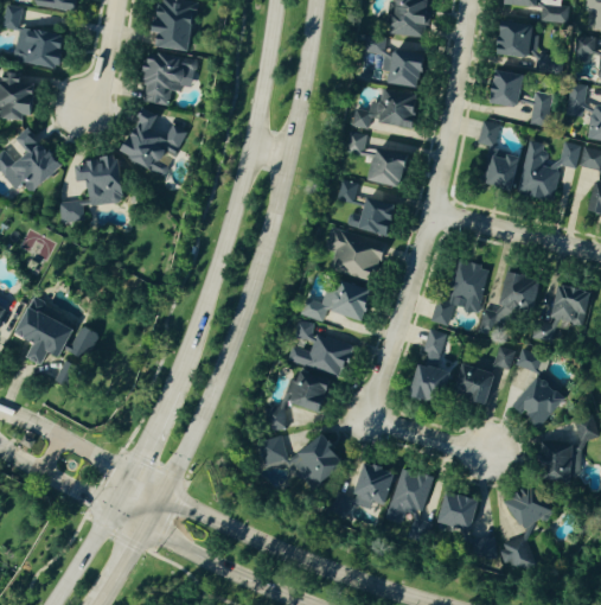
[(75,10),(76,0),(34,0),(34,6),(75,10)]
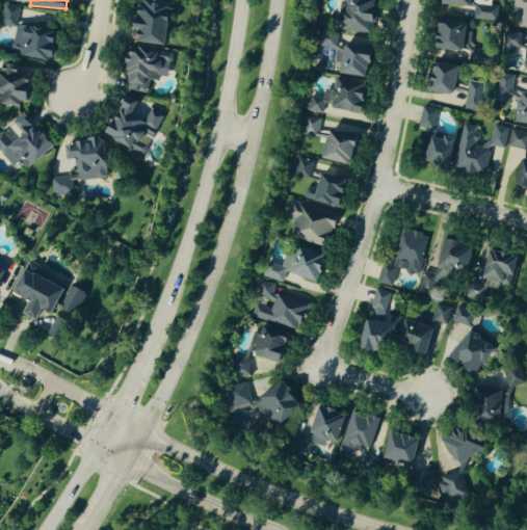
[(166,44),(172,2),(157,0),(135,0),(130,38),(166,44)]
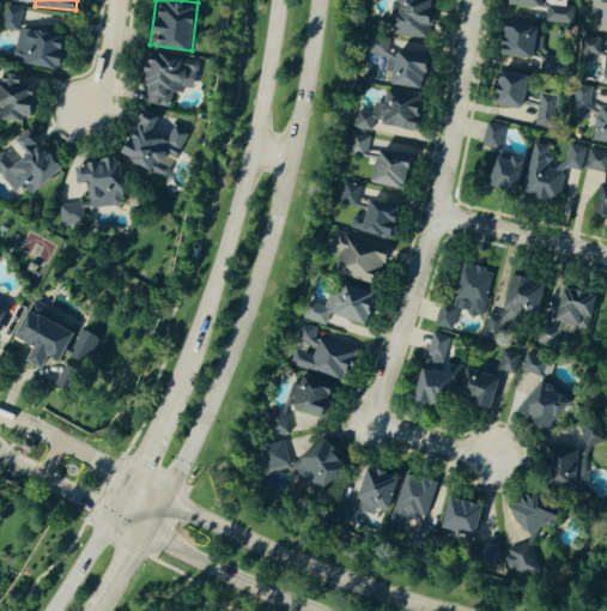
[(396,0),(396,36),(428,35),(428,26),(435,26),(433,0),(396,0)]
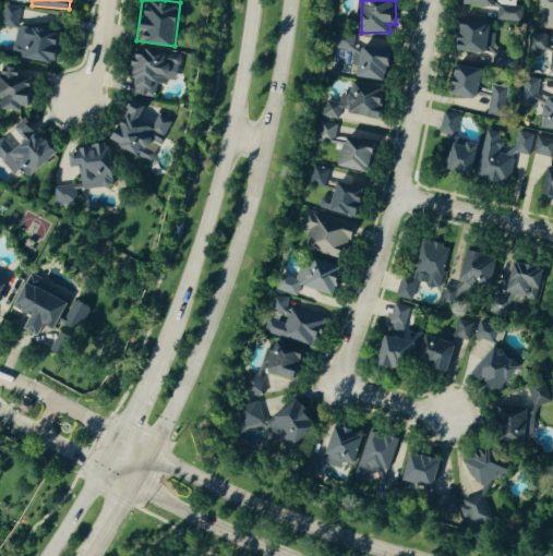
[(527,21),(528,5),(518,5),(519,0),(463,0),(463,4),(501,5),(501,20),(527,21)]
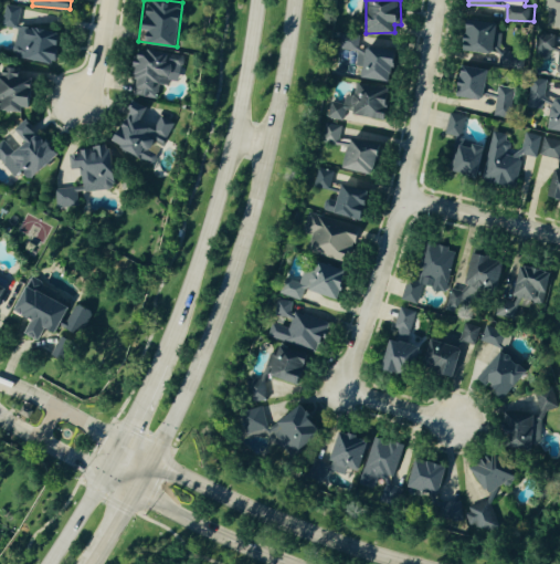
[(20,28),(22,6),(8,3),(4,25),(20,28)]
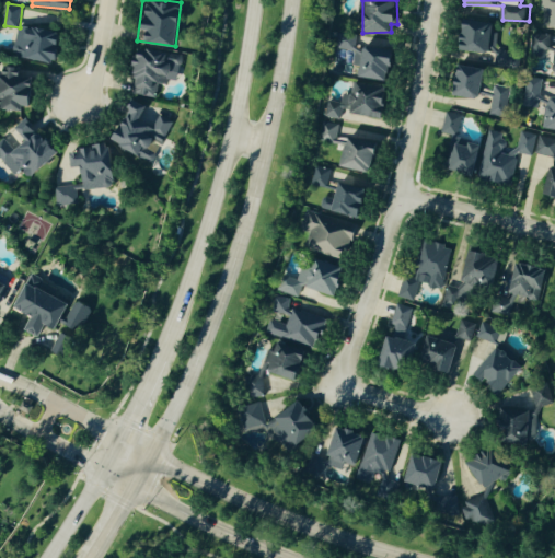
[(492,22),(461,16),(455,48),(486,54),(492,22)]
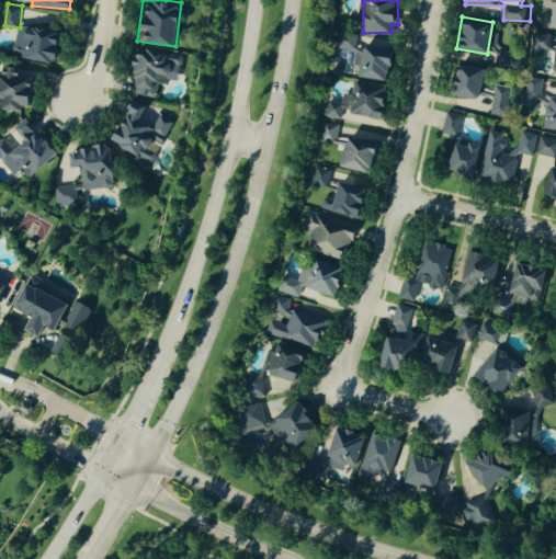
[(23,56),(54,64),(61,34),(21,24),(14,49),(24,52),(23,56)]
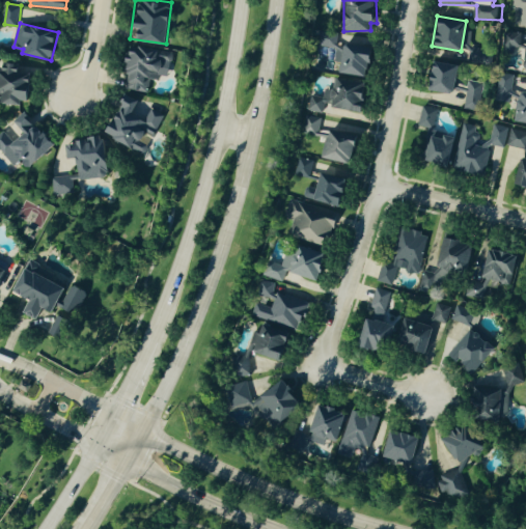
[(525,32),(508,30),(505,53),(525,56),(525,64),(524,72),(525,72),(525,32)]
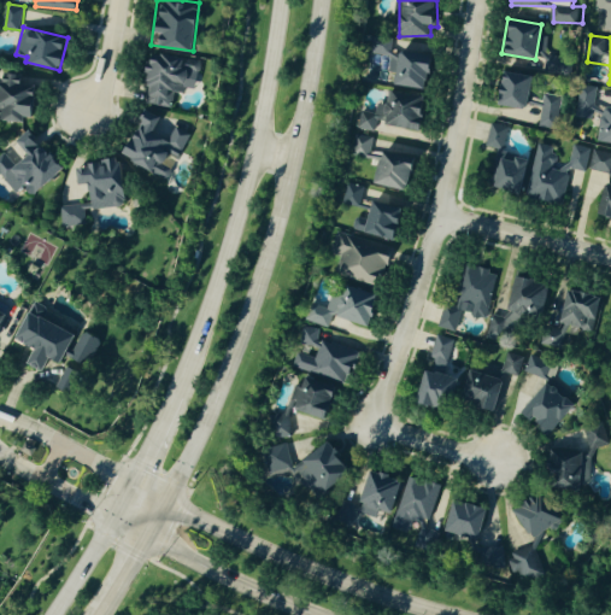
[(426,88),(432,47),(374,40),(372,54),(392,57),(391,72),(395,74),(394,85),(426,88)]
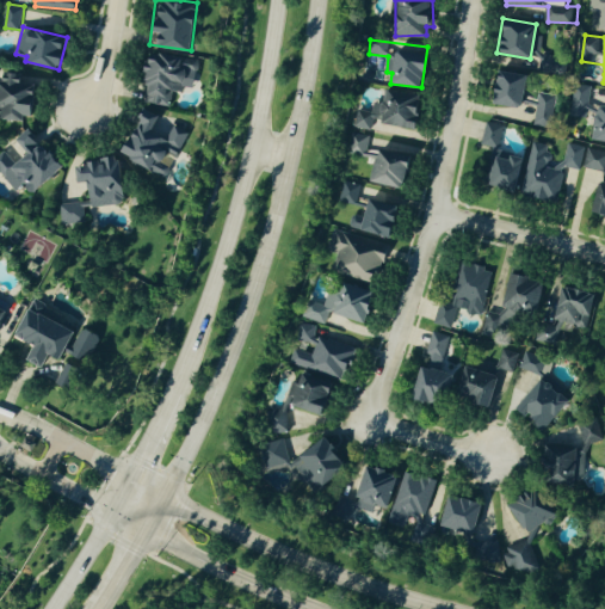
[(173,105),(174,87),(196,90),(198,57),(146,51),(142,82),(148,82),(147,102),(173,105)]
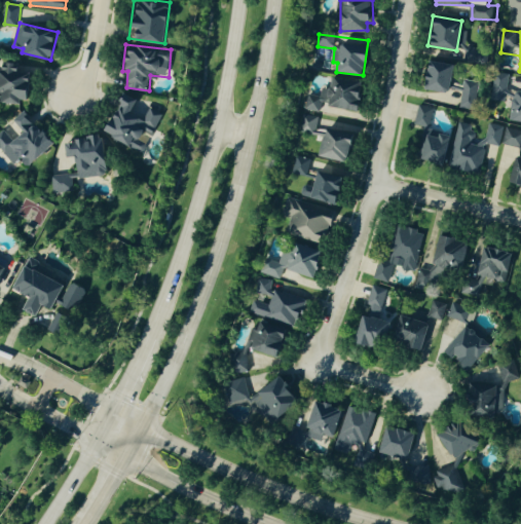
[(453,64),(426,60),(422,88),(448,92),(453,64)]
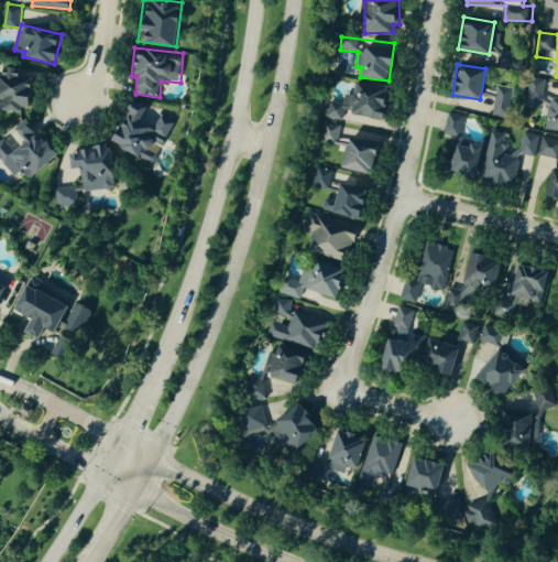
[(0,96),(1,97),(1,108),(30,110),(31,68),(0,66),(0,96)]
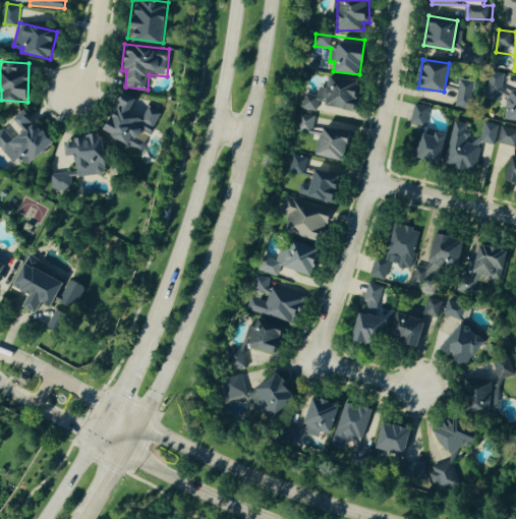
[(505,119),(515,120),(515,91),(506,90),(507,72),(493,71),(490,99),(507,101),(505,119)]
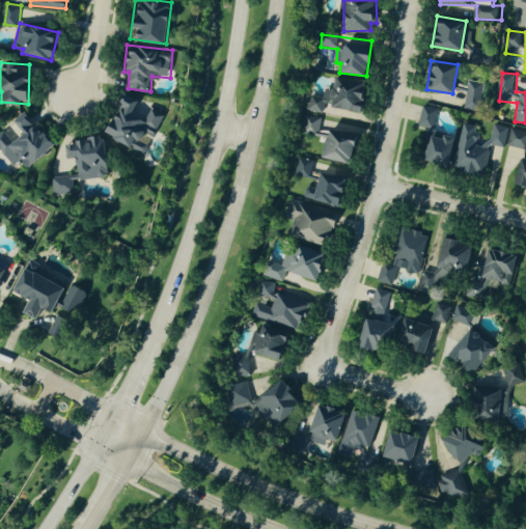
[(361,112),(365,82),(335,78),(334,89),(326,88),(325,96),(312,94),(310,111),(326,113),(327,107),(361,112)]
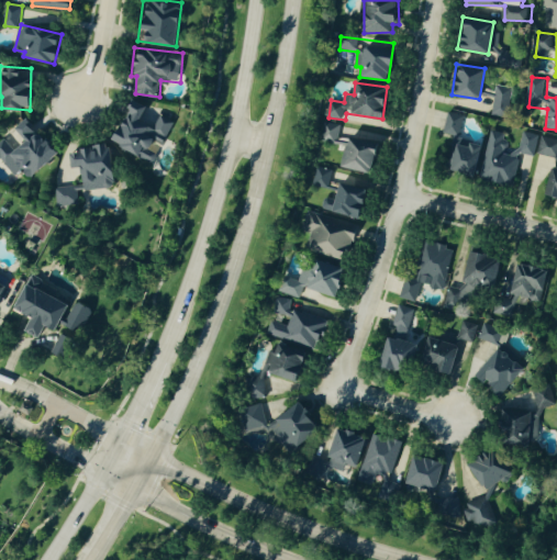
[(496,114),(510,115),(511,88),(497,87),(496,114)]
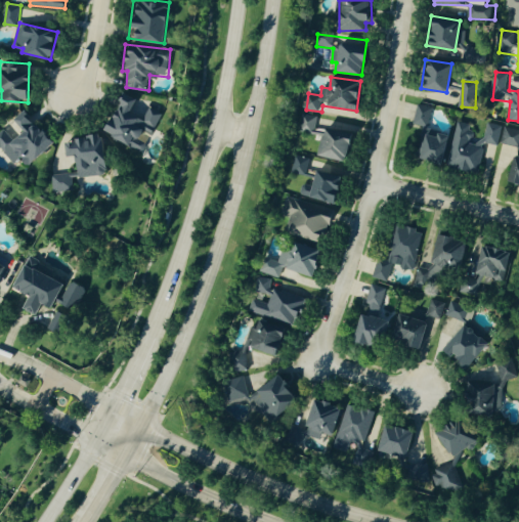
[(164,112),(150,106),(146,117),(134,112),(139,99),(121,91),(103,133),(143,149),(147,139),(143,138),(146,130),(156,133),(164,112)]
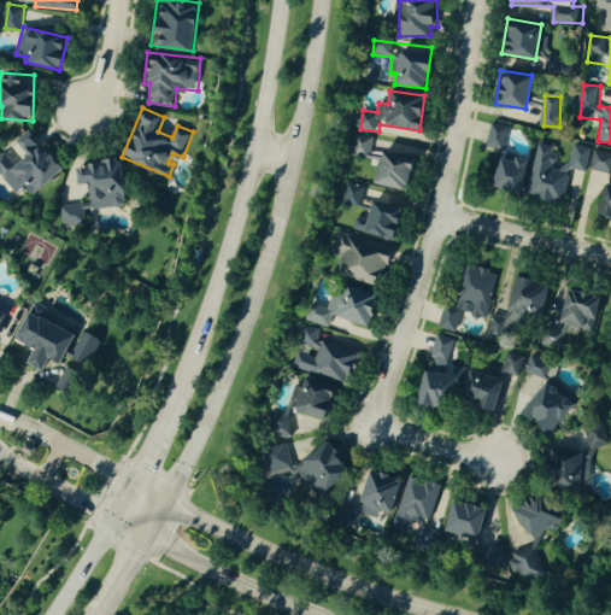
[(488,145),(506,148),(511,124),(493,122),(488,145)]
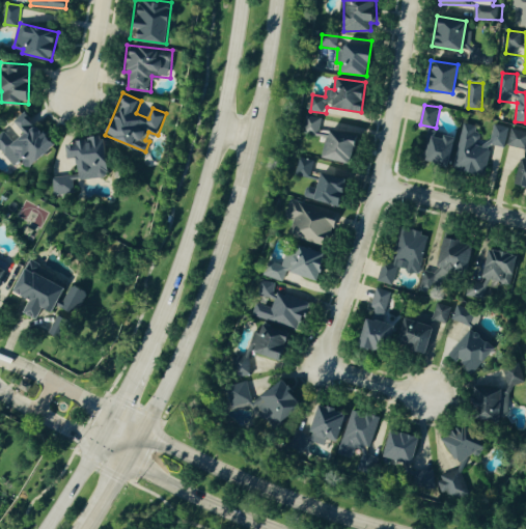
[(53,145),(24,111),(12,120),(15,123),(0,135),(0,149),(2,149),(15,164),(21,159),(28,167),(53,145)]
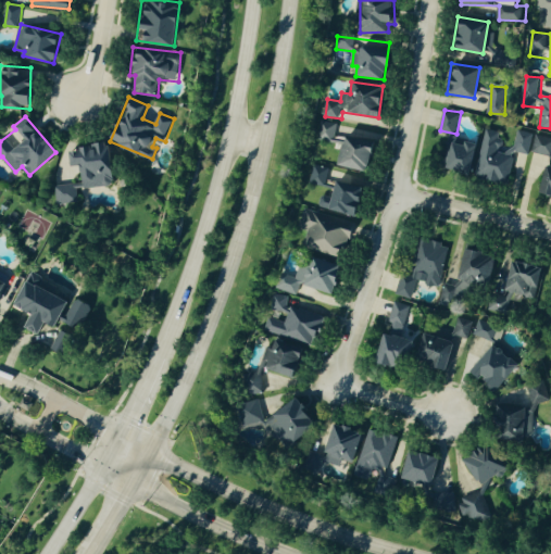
[(336,139),(338,122),(323,121),(321,138),(336,139)]
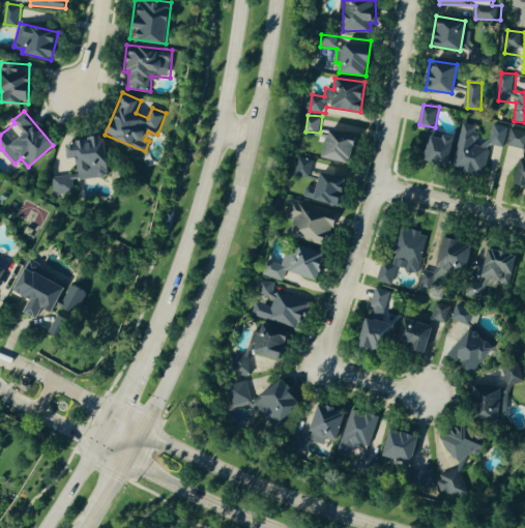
[(486,176),(493,146),(505,148),(509,126),(495,123),(491,140),(477,137),(479,126),(466,123),(456,169),(486,176)]
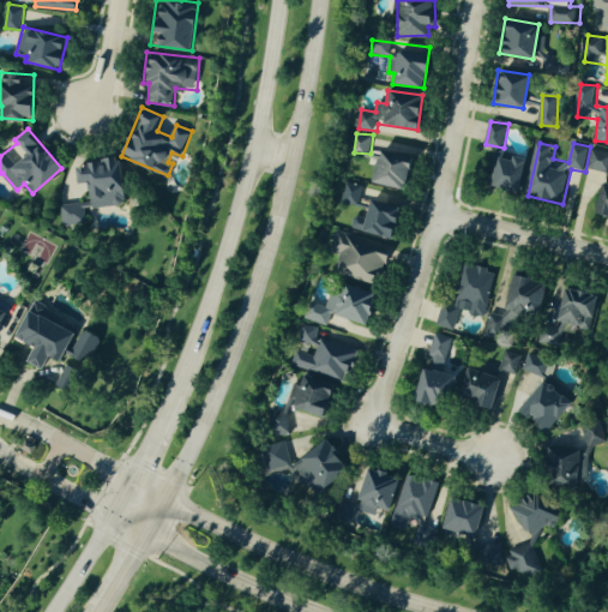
[(403,190),(413,157),(380,148),(371,181),(403,190)]
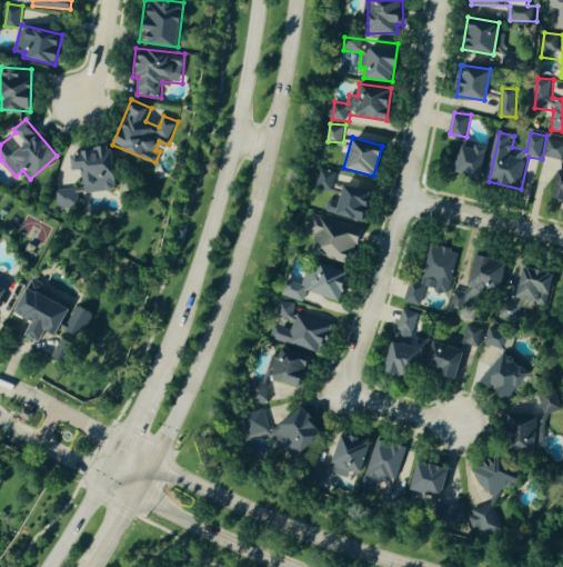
[(562,139),(550,137),(546,156),(562,158),(562,139)]
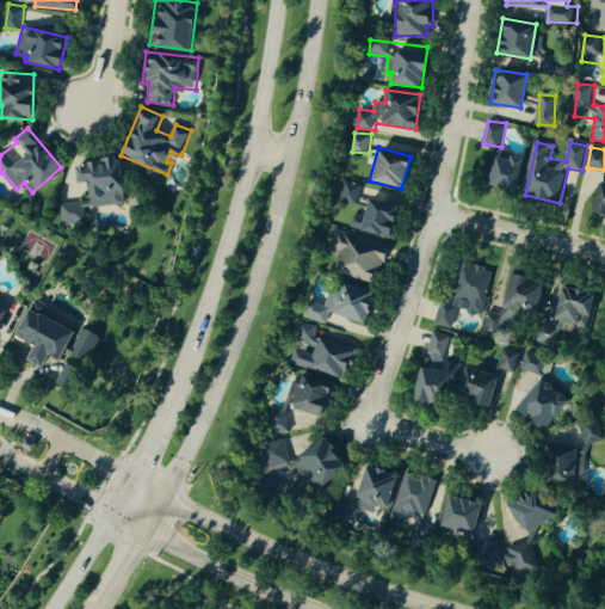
[(520,155),(494,151),(488,186),(514,191),(520,155)]
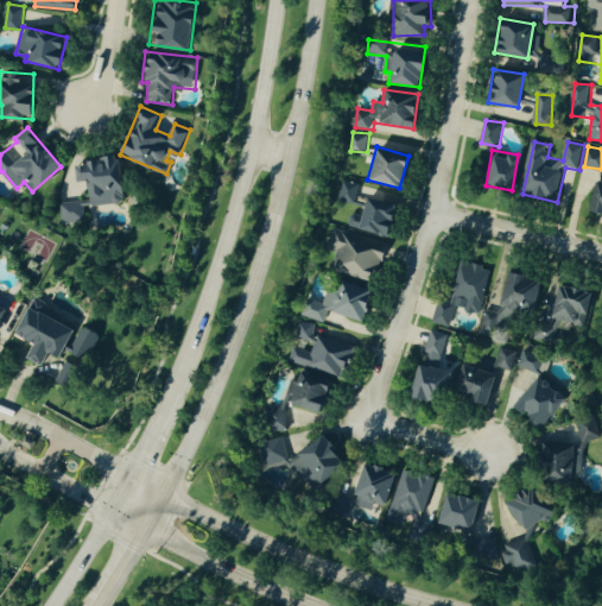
[(92,206),(128,202),(124,156),(74,162),(76,181),(89,180),(92,206)]
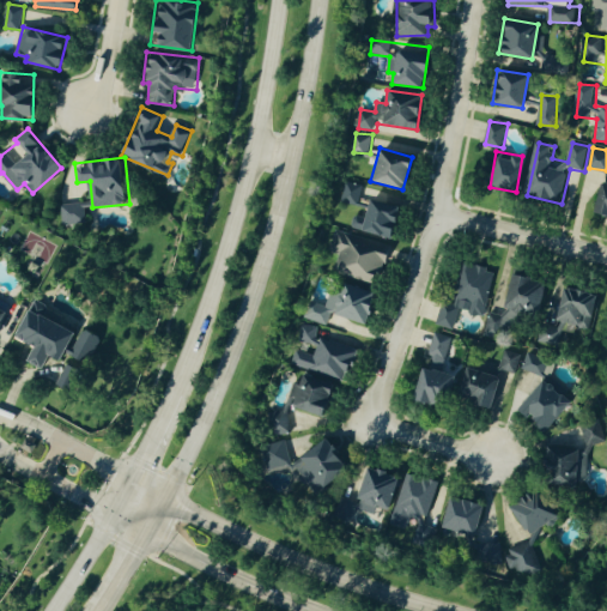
[(352,182),(346,199),(357,204),(364,187),(352,182)]
